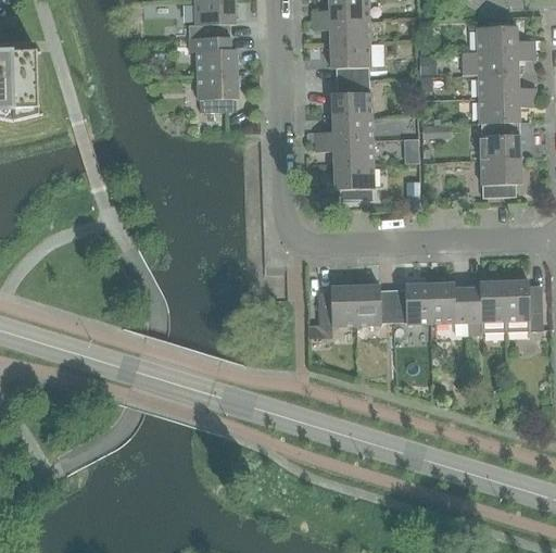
[(188,38),(197,38),(224,37),(223,24),(235,24),(235,0),(194,0),(194,24),(188,24),(188,38)]
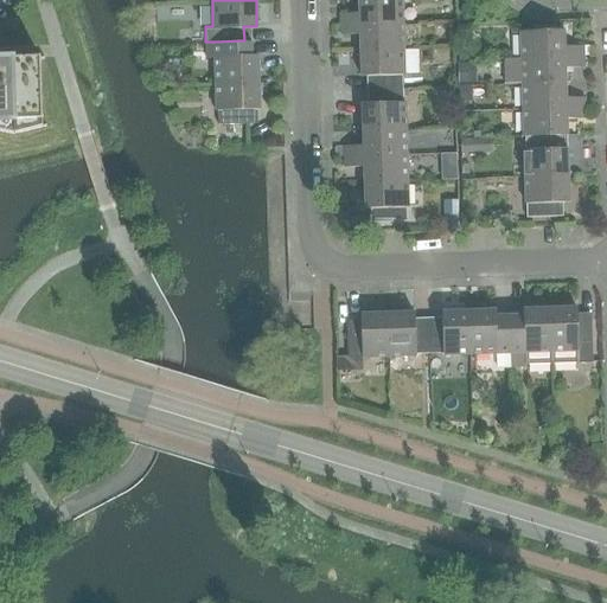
[(339,12),(340,23),(402,20),(401,0),(358,0),(358,11),(339,12)]
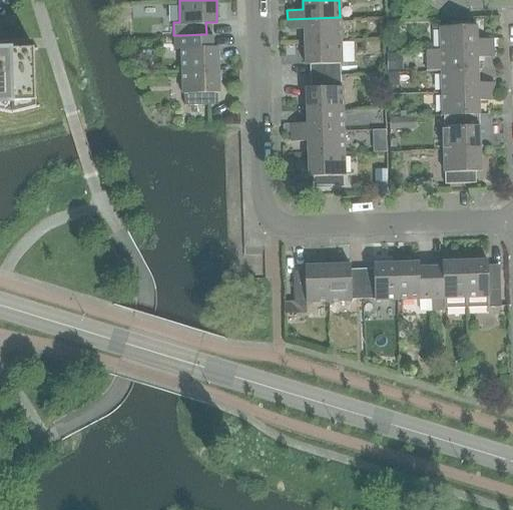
[(304,27),(304,40),(341,38),(340,17),(288,19),(288,27),(304,27)]
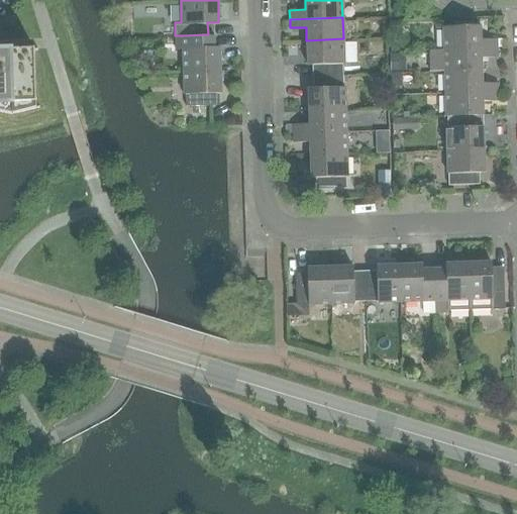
[(401,37),(401,20),(391,20),(391,37),(401,37)]
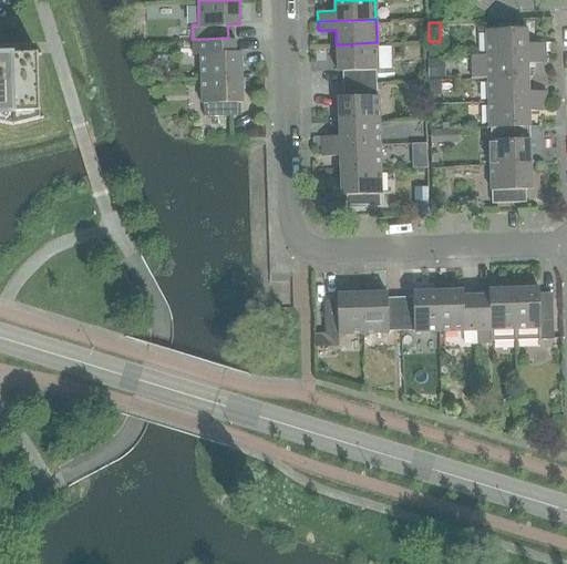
[(486,52),(545,51),(545,41),(526,41),(526,27),(485,28),(486,52)]
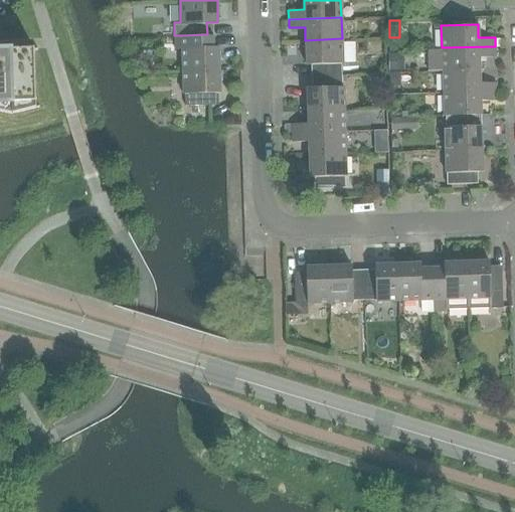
[(219,68),(218,45),(213,45),(213,34),(207,34),(182,35),(174,35),(175,47),(181,47),(182,69),(219,68)]
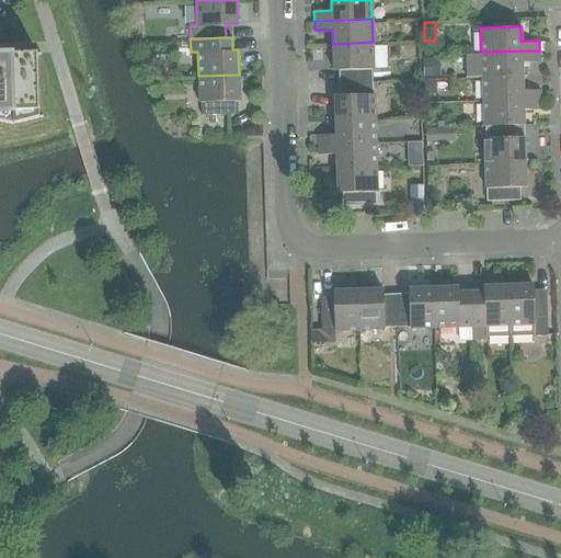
[(345,68),(345,80),(371,79),(371,67),(373,67),(373,42),(332,44),(333,68),(345,68)]
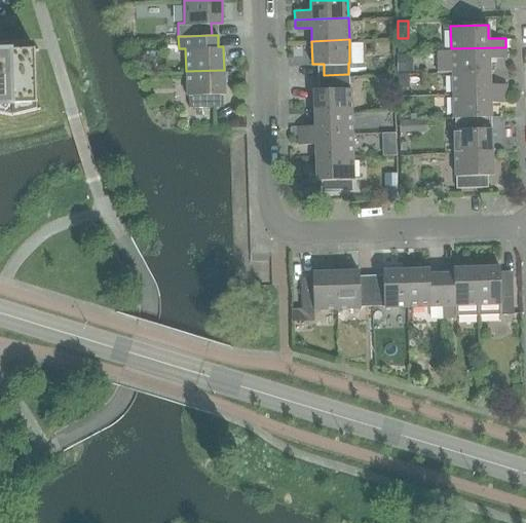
[(38,49),(38,47),(0,48),(0,112),(11,114),(40,108),(39,106),(36,107),(34,49),(38,49)]
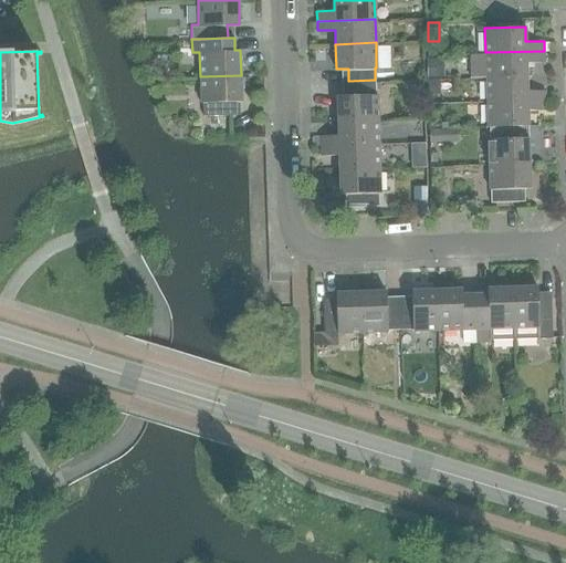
[(544,61),(544,51),(485,52),(470,53),(470,77),(486,76),(526,75),(526,61),(544,61)]
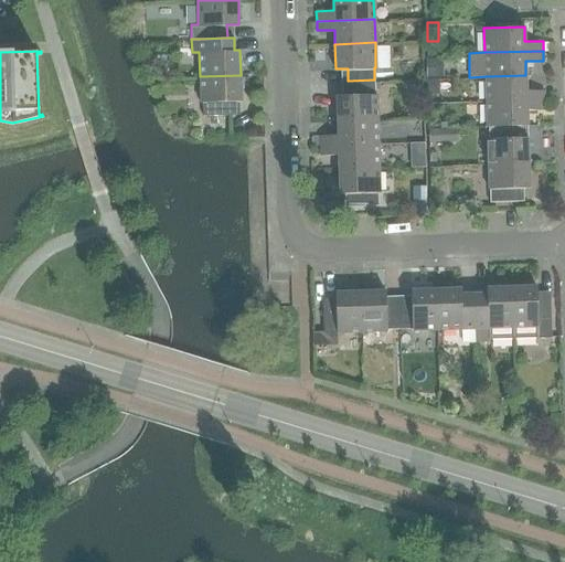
[(444,55),(426,55),(426,76),(444,75),(444,55)]
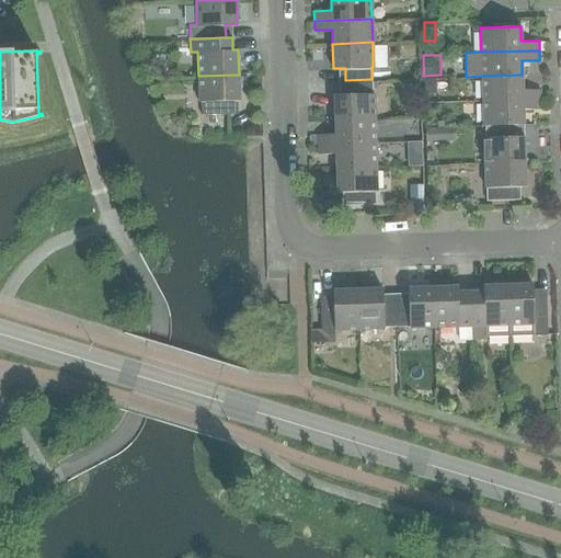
[(239,75),(198,76),(199,100),(201,100),(202,113),(228,113),(228,100),(239,99),(239,75)]
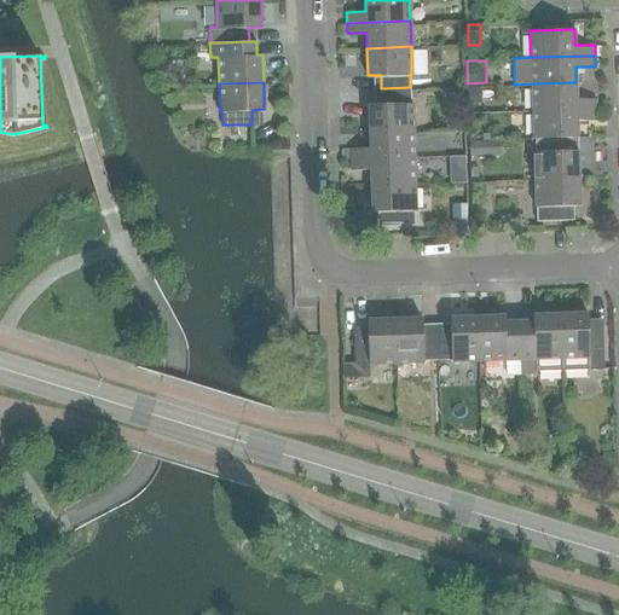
[(532,83),(532,110),(596,108),(596,97),(577,97),(576,82),(532,83)]
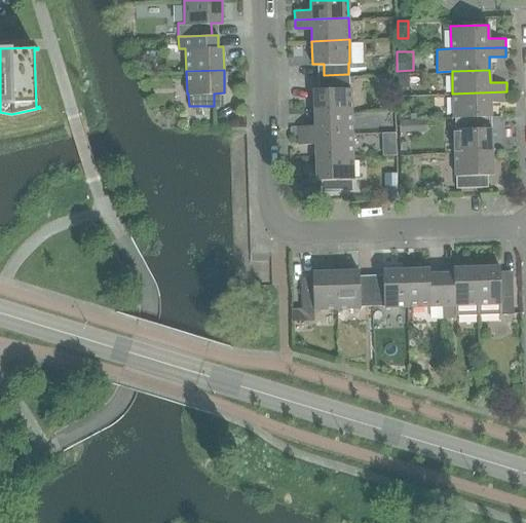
[(407,85),(407,72),(398,72),(399,85),(407,85)]
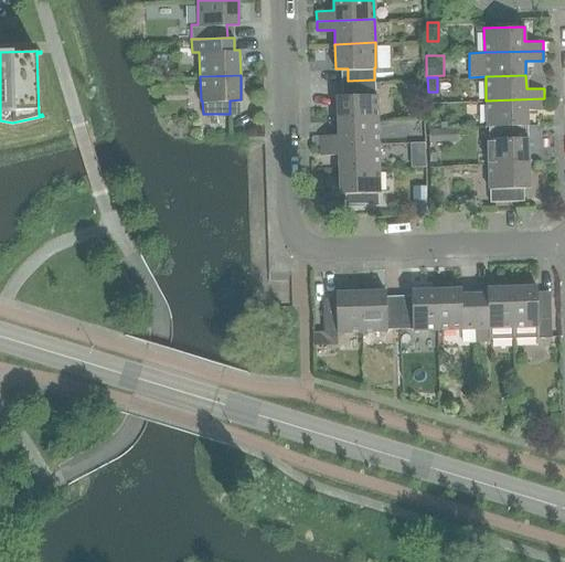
[(337,95),(337,119),(377,117),(376,93),(374,93),(374,80),(348,81),(349,94),(337,95)]
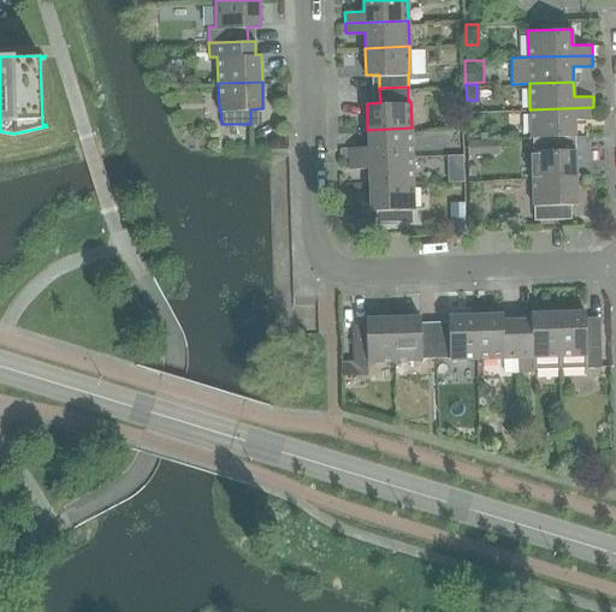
[(531,136),(532,136),(561,135),(575,135),(574,118),(593,118),(593,107),(529,110),(531,136)]
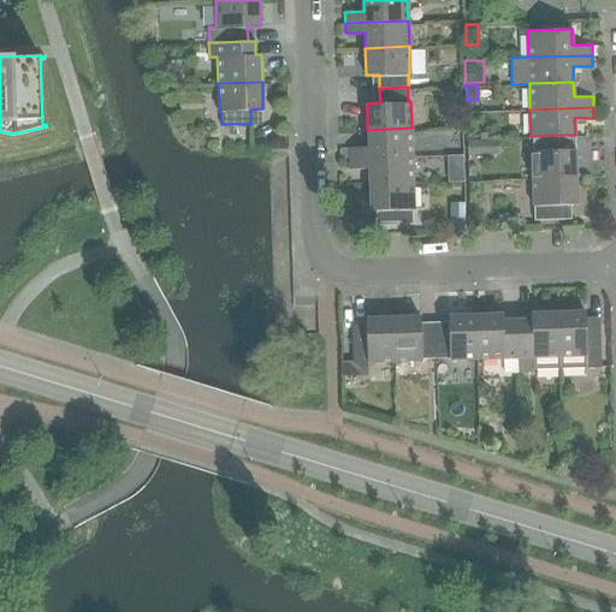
[(349,146),(349,156),(412,154),(412,128),(367,130),(368,146),(349,146)]
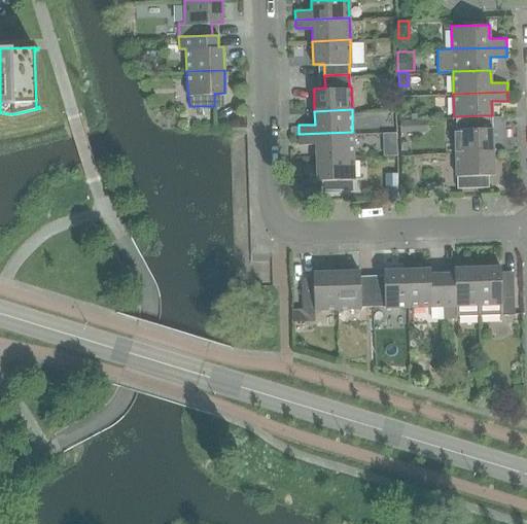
[(454,129),(455,151),(493,150),(492,128),(481,128),(480,115),(455,116),(456,129),(454,129)]
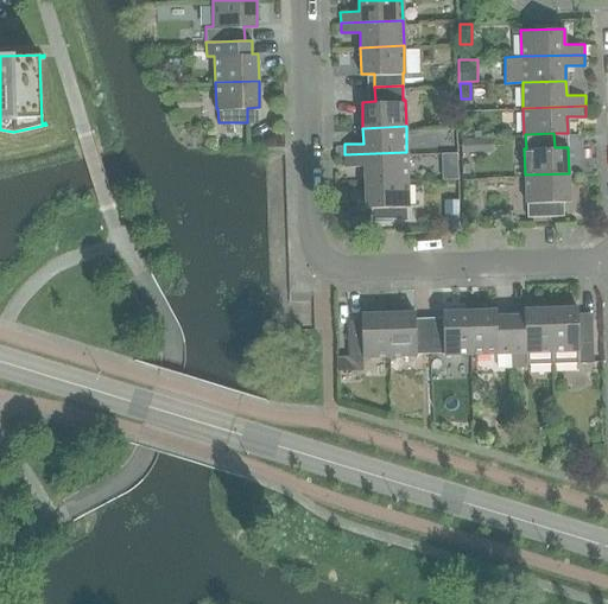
[(474,137),(463,137),(463,150),(474,150),(474,137)]
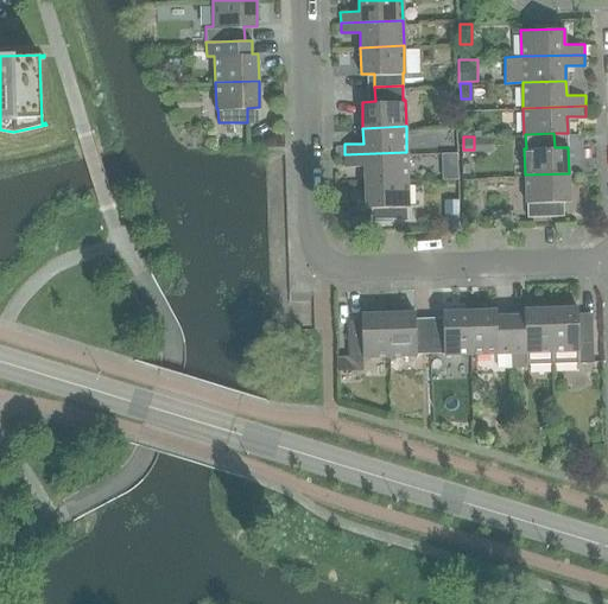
[(363,165),(365,179),(407,178),(406,152),(344,154),(344,165),(363,165)]
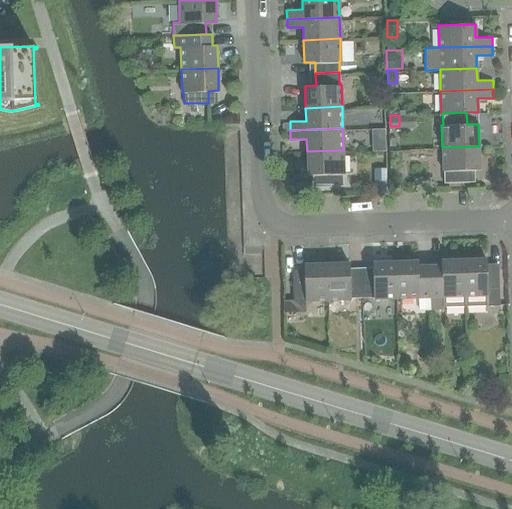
[(384,139),(372,140),(372,151),(385,150),(384,139)]
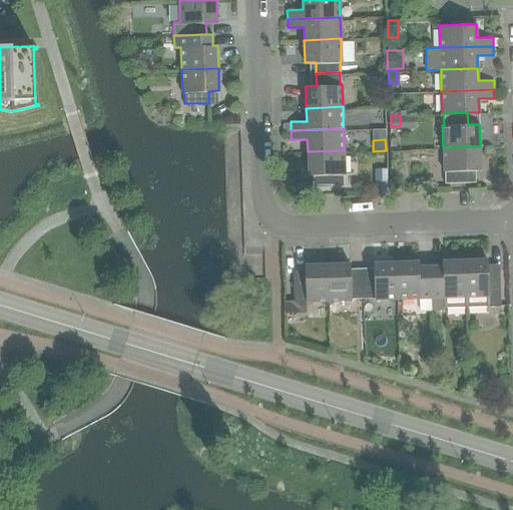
[(480,169),(480,146),(443,147),(444,170),(444,182),(469,181),(469,169),(480,169)]
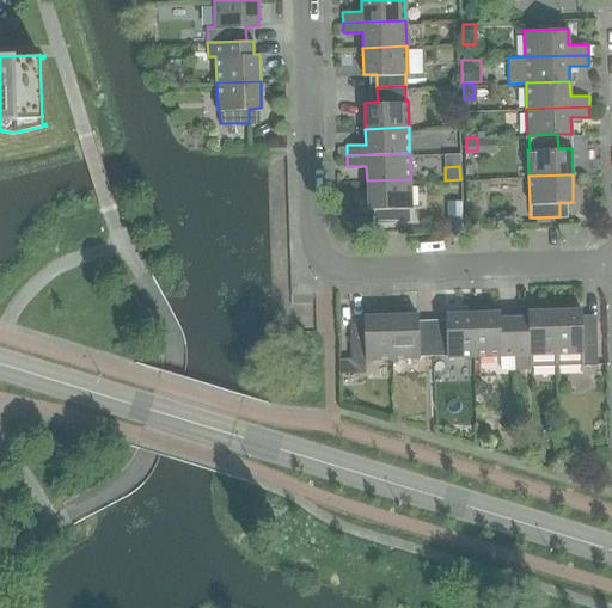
[(410,179),(367,180),(367,208),(380,208),(381,222),(410,220),(409,206),(410,206),(410,179)]
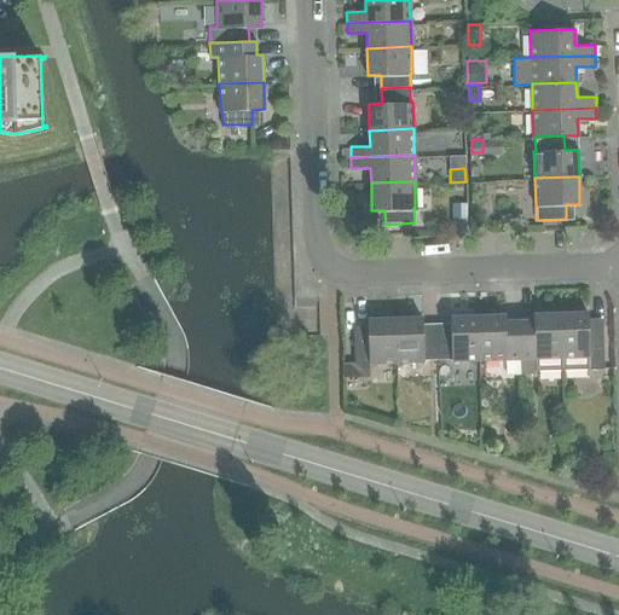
[(468,214),(451,215),(452,231),(452,232),(457,232),(468,232),(468,231),(468,214)]
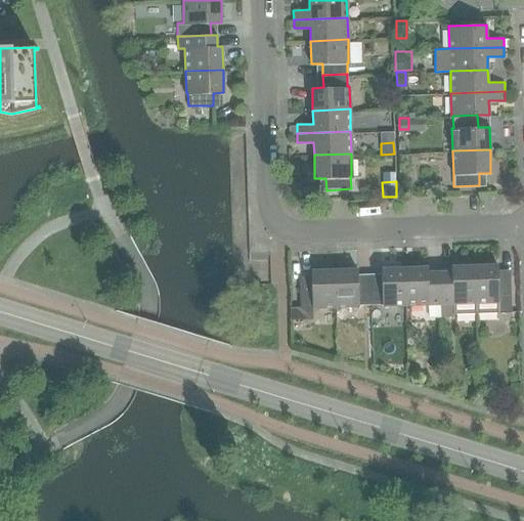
[(451,276),(440,276),(441,315),(453,315),(453,312),(476,312),(474,264),(451,265),(451,276)]
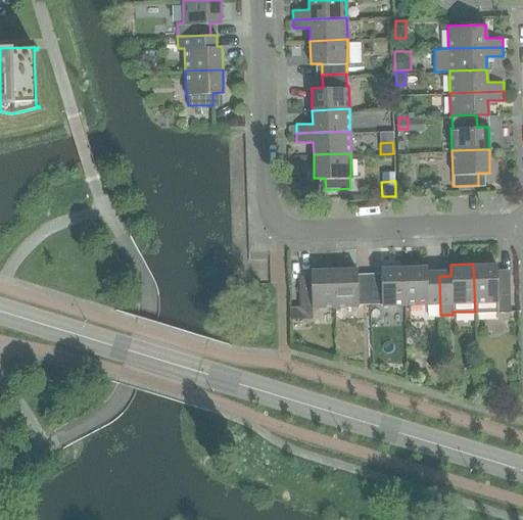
[(497,312),(510,311),(509,274),(496,274),(496,264),(473,264),(475,312),(497,311),(497,312)]
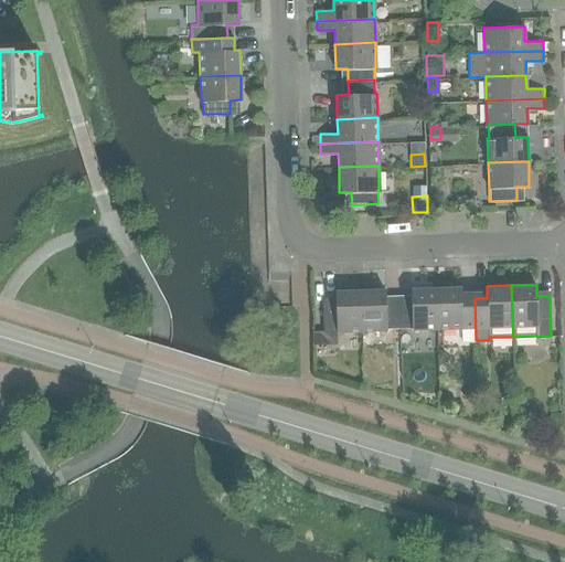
[(412,300),(398,300),(400,327),(413,327),(413,329),(437,328),(436,287),(411,288),(412,300)]
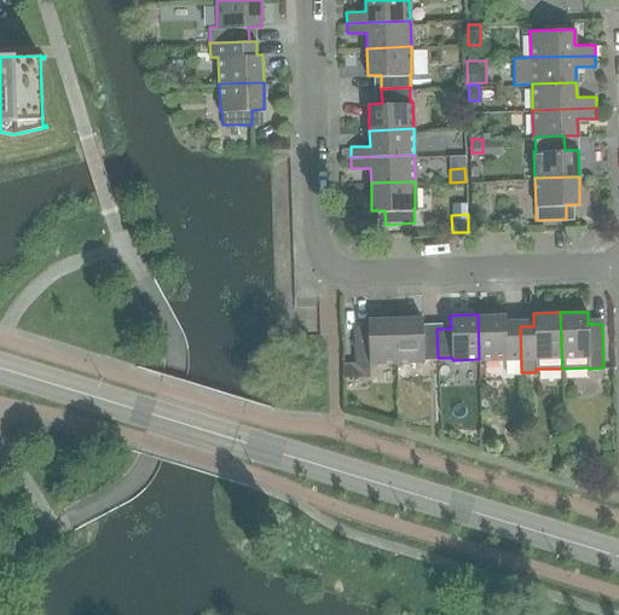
[(504,314),(478,314),(479,359),(505,358),(505,373),(521,372),(520,326),(505,328),(504,314)]
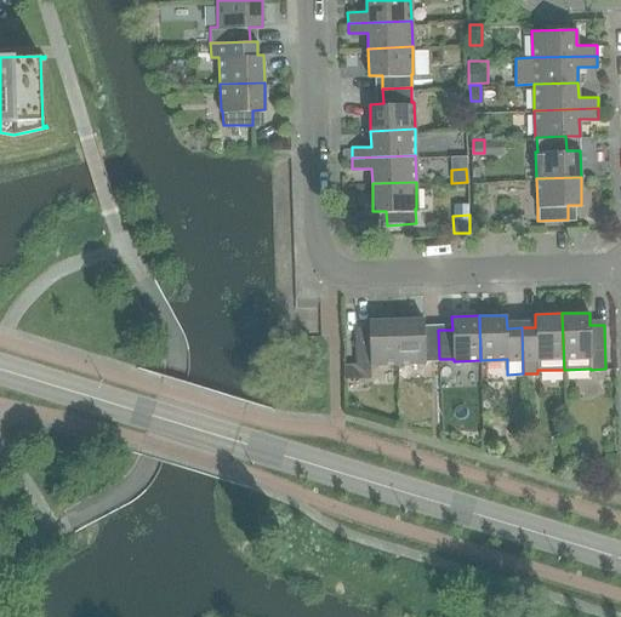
[(371,376),(370,364),(398,363),(396,318),(369,319),(369,332),(354,332),(355,361),(343,363),(343,377),(371,376)]
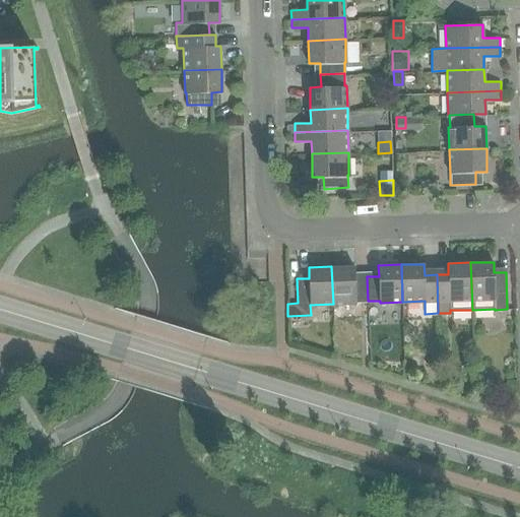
[(354,266),(331,266),(333,304),(355,303),(355,302),(368,301),(367,276),(354,276),(354,266)]
